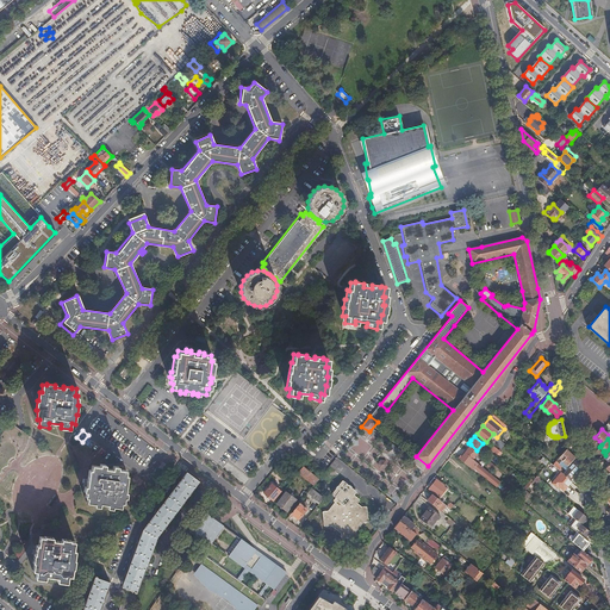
[(561,472),(562,473),(568,466),(567,465),(574,456),(570,452),(573,447),(572,441),(558,458),(561,460),(558,464),(555,461),(552,465),(561,472)]
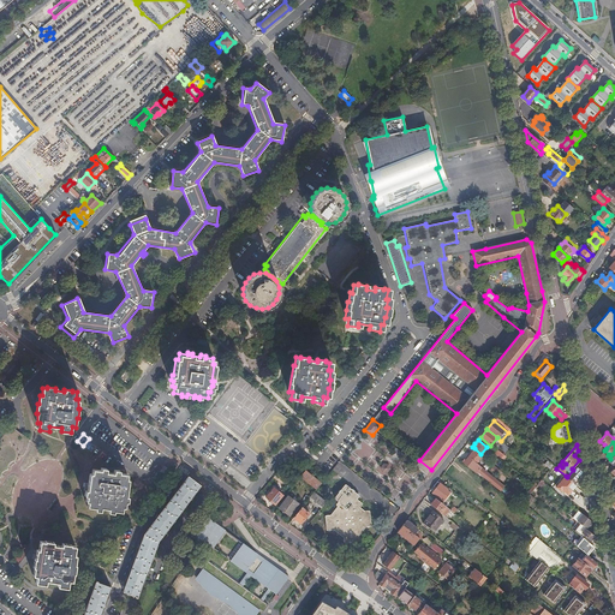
[(467,457),(476,463),(482,455),(481,454),(475,448),(467,457)]
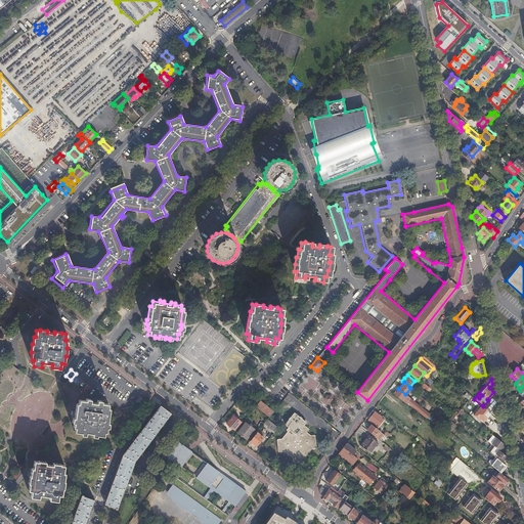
[(407,401),(409,398),(405,394),(398,389),(394,394),(405,403),(407,401)]
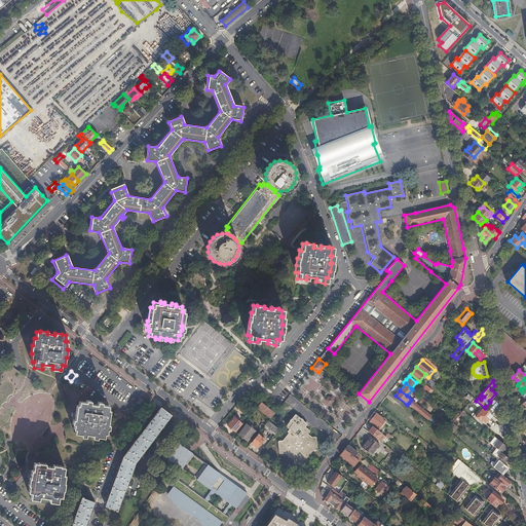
[(485,408),(490,412),(492,409),(494,407),(498,402),(496,395),(490,402),(485,408)]
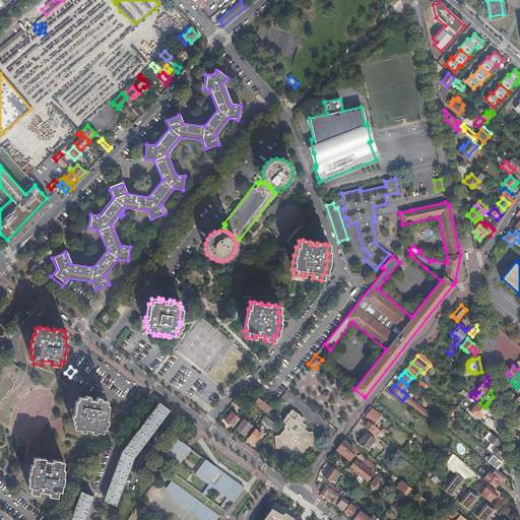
[(329,397),(328,393),(323,392),(320,396),(322,400),(327,400),(329,397)]
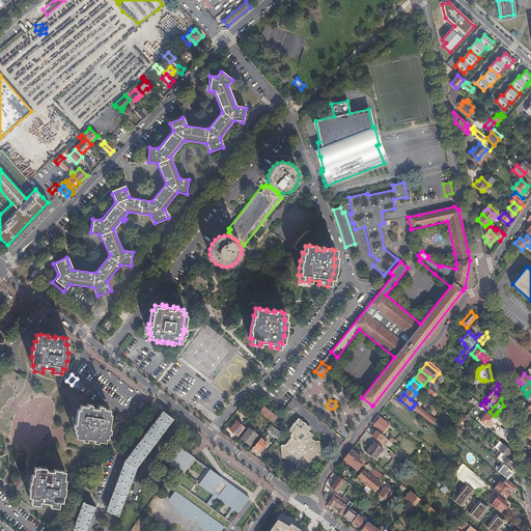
[(413,407),(432,423),(436,420),(415,403),(413,407)]
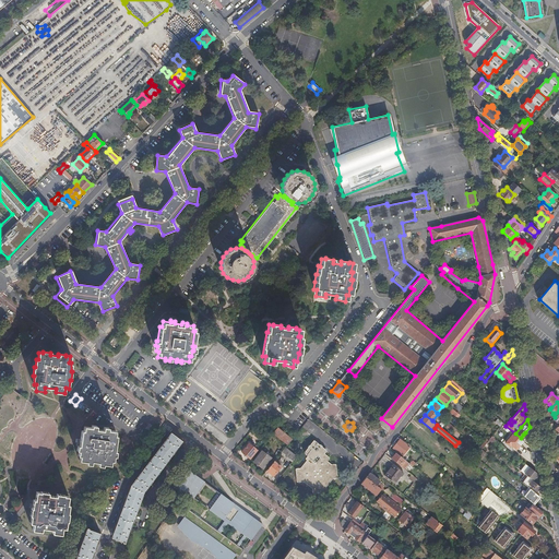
[(98,466),(103,466),(104,464),(110,465),(111,461),(114,461),(114,456),(116,456),(116,451),(115,451),(116,437),(115,437),(115,432),(107,431),(108,429),(103,428),(103,430),(96,429),(96,427),(91,427),(91,429),(83,428),(83,433),(81,432),(80,447),(78,447),(78,452),(79,452),(79,456),(80,456),(80,462),(87,462),(86,464),(92,465),(92,463),(98,464),(98,466)]
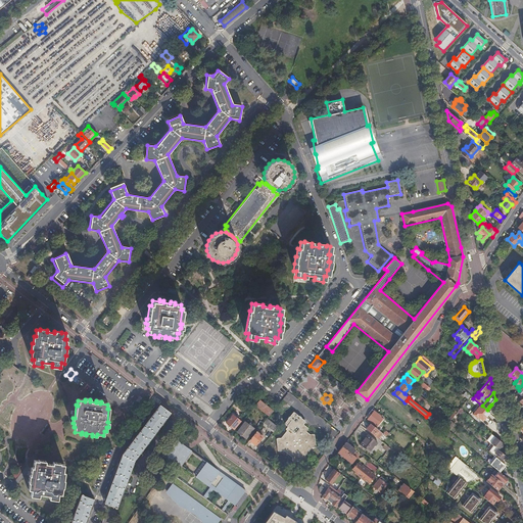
[(255,405),(269,416),(273,411),(259,399),(255,405)]
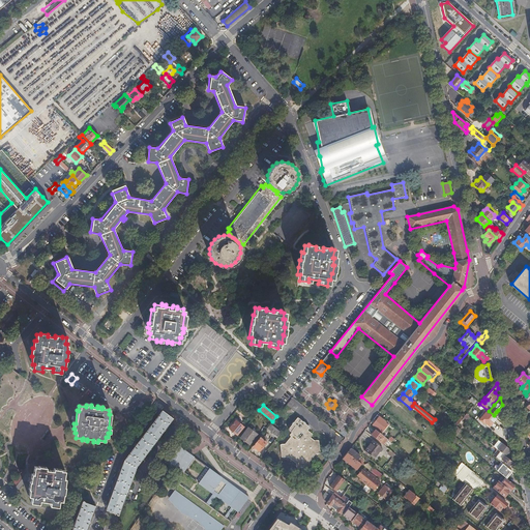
[(106,509),(118,514),(137,466),(173,418),(162,410),(124,460),(106,509)]
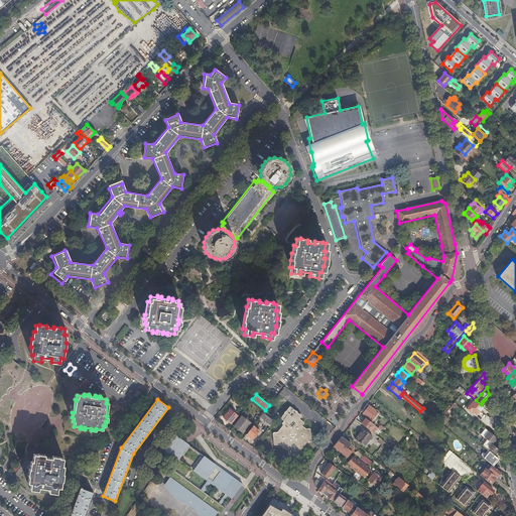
[(471,410),(477,414),(483,406),(481,404),(476,400),(475,399),(467,408),(470,411),(471,410)]
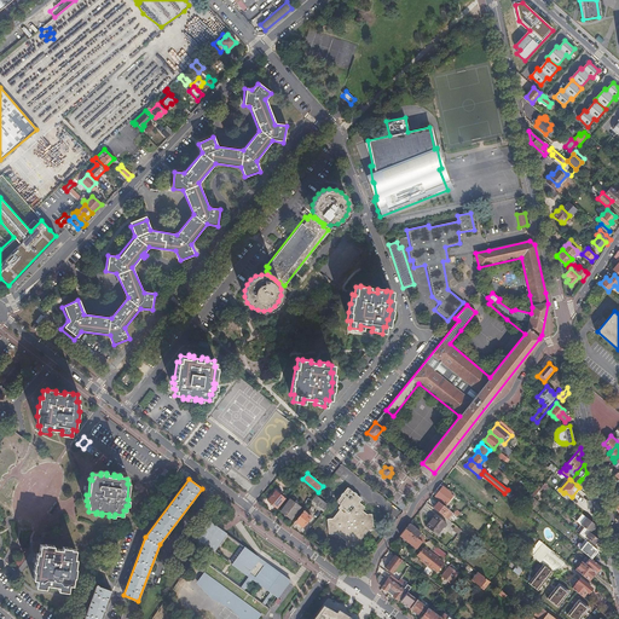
[(437,490),(449,499),(452,495),(440,484),(437,489),(437,490)]
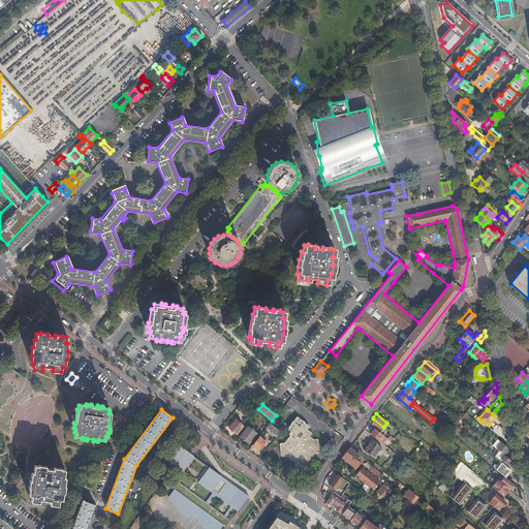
[(296,463),(296,467),(308,466),(307,462),(313,455),(318,455),(317,442),(312,442),(309,439),(311,436),(306,432),(309,428),(298,417),(288,430),(292,433),(289,436),(291,437),(285,444),(280,444),(281,457),(288,457),(296,463)]
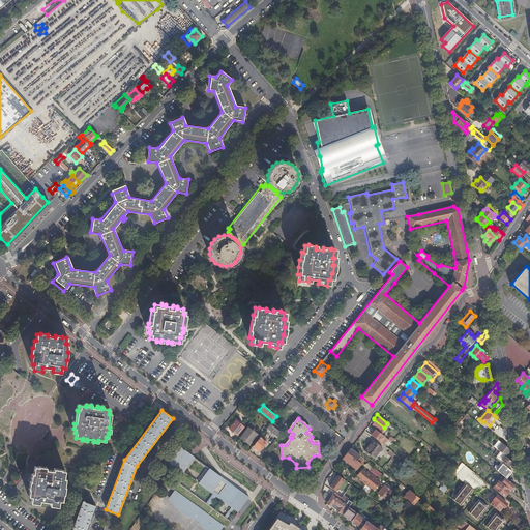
[(372,423),(381,431),(384,428),(374,419),(373,420),(375,421),(372,423)]
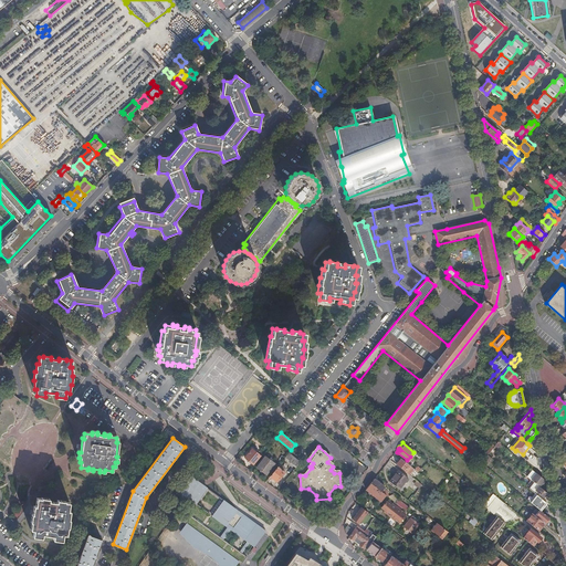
[(260,454),(252,449),(244,457),(253,463),(254,462),(255,463),(260,458),(259,457),(260,456),(260,454)]
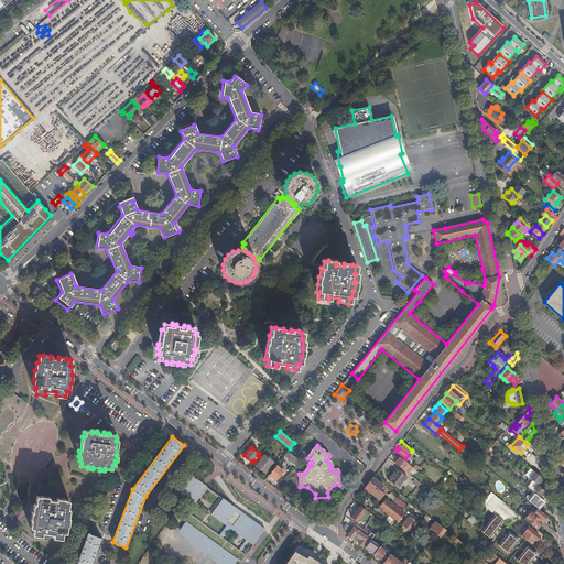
[(299,459),(288,451),(283,457),(294,466),(299,459)]
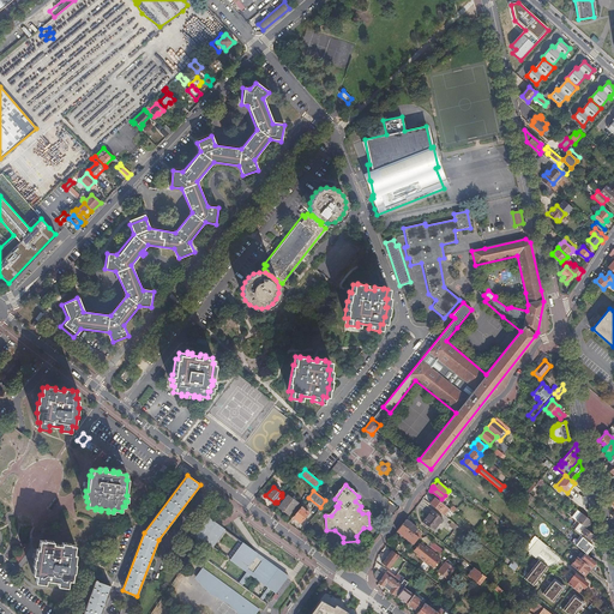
[(533,497),(529,493),(522,500),(527,504),(533,497)]
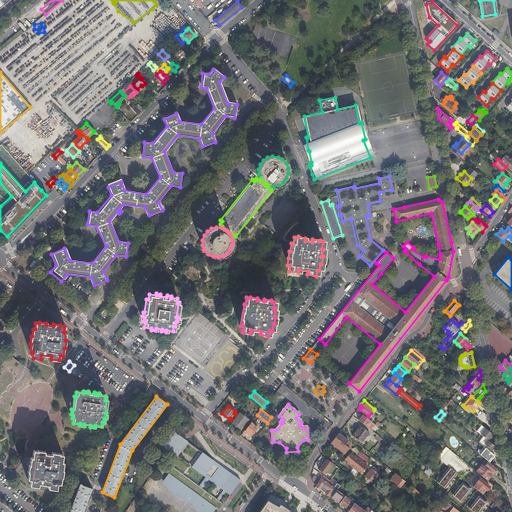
[(241,414),(239,412),(232,422),(241,428),(248,419),(243,415),(245,413),(243,412),(241,414)]
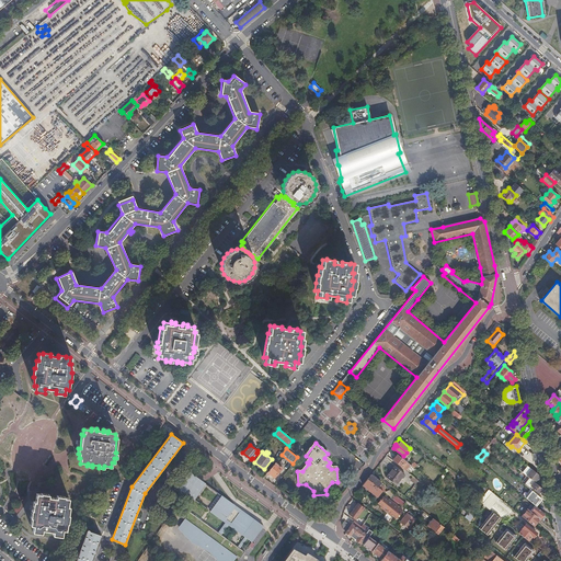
[(405,470),(410,465),(397,454),(392,459),(405,470)]
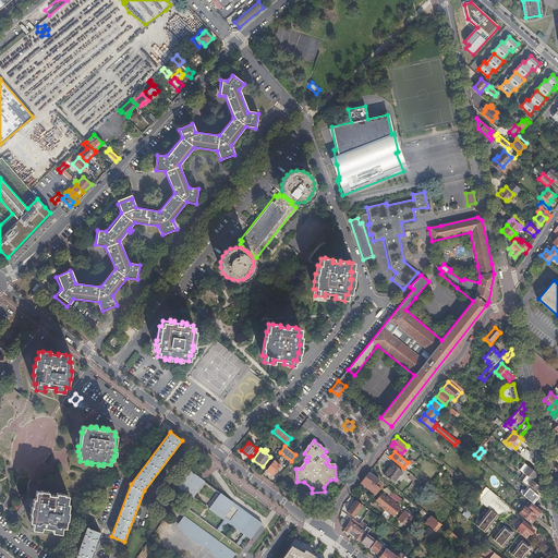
[(280,465),(274,460),(266,469),(273,475),(280,465)]
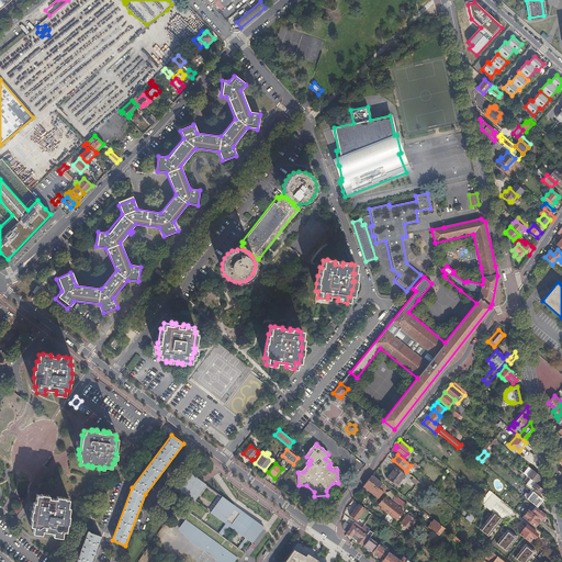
[(386,478),(396,485),(405,474),(395,467),(386,478)]
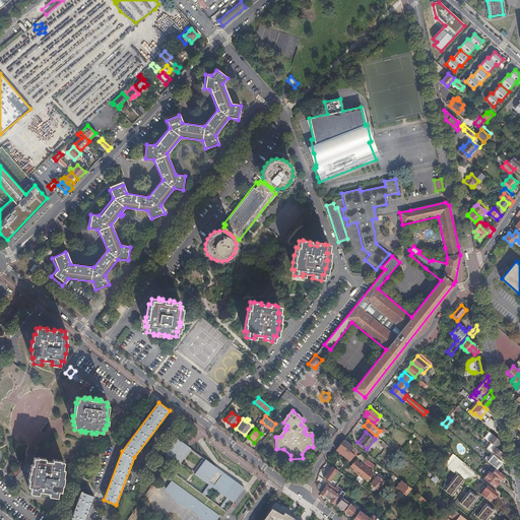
[(491,443),(495,447),(500,441),(489,432),(483,438),(491,443)]
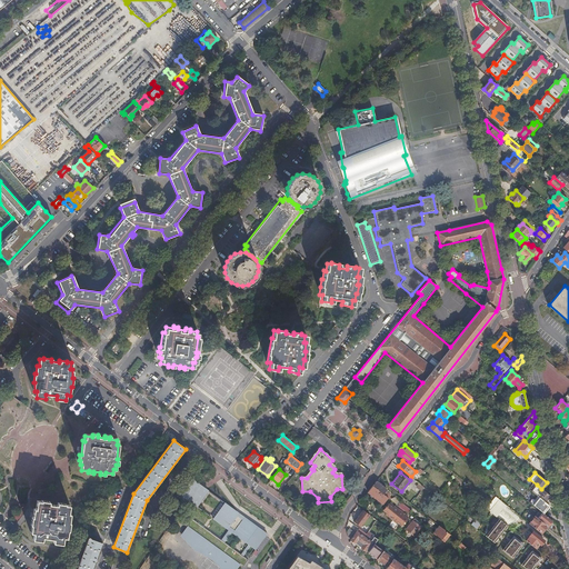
[(208,490),(189,477),(178,492),(197,507),(208,490)]
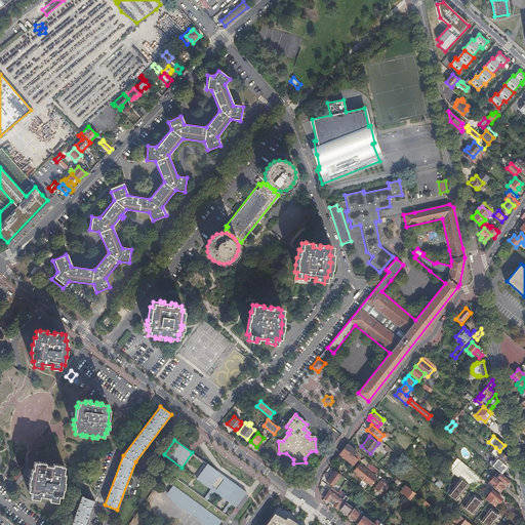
[(358,458),(375,473),(377,470),(364,458),(361,459),(359,458),(359,455),(356,452),(357,451),(347,443),(344,448),(351,453),(358,458)]
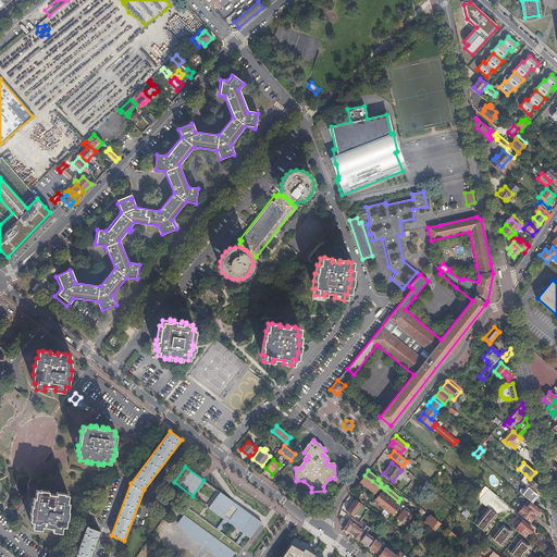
[(528,486),(534,492),(539,486),(530,479),(525,474),(520,480),(528,486)]
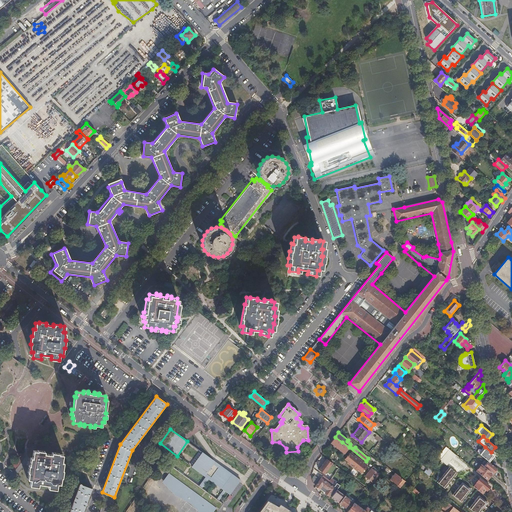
[(331,442),(344,453),(349,447),(342,442),(335,437),(331,442)]
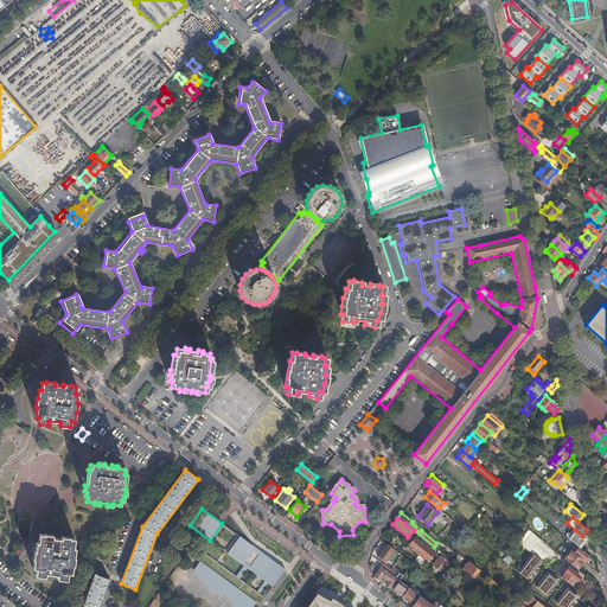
[(523,545),(543,562),(554,550),(528,529),(518,542),(523,545)]
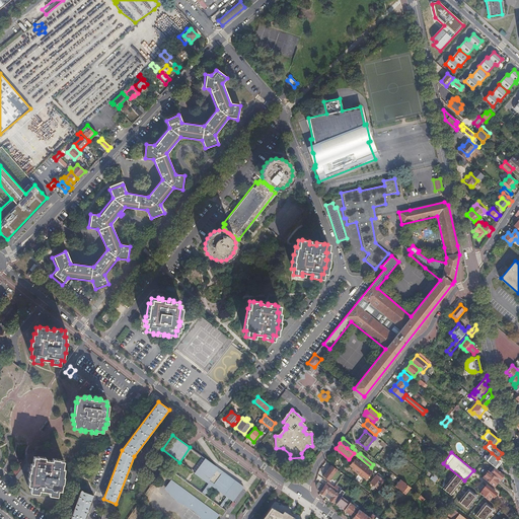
[(487,460),(495,467),(501,460),(498,458),(492,453),(487,460)]
